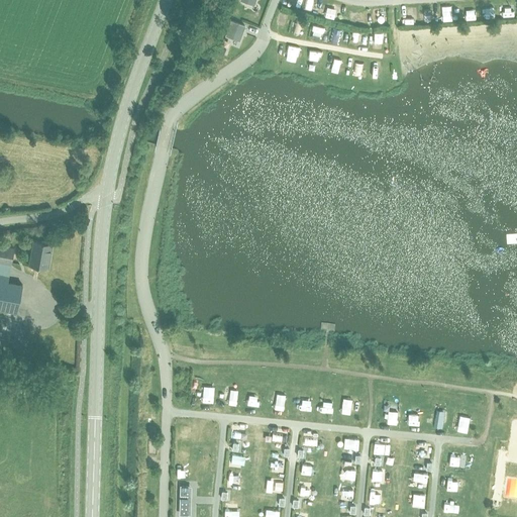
[(463,17),(474,16),(473,1),(462,2),(463,17)]
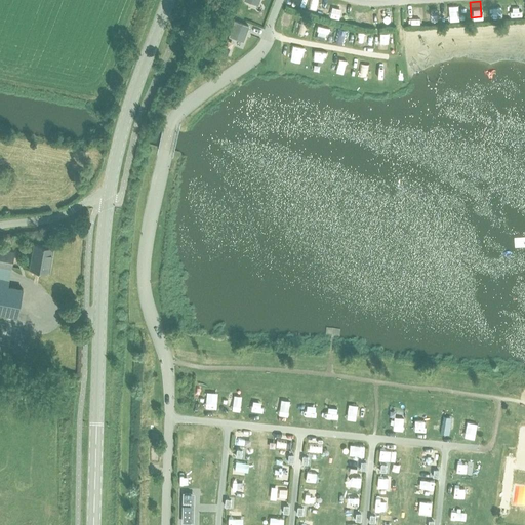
[(516,4),(515,14),(523,14),(523,4),(516,4)]
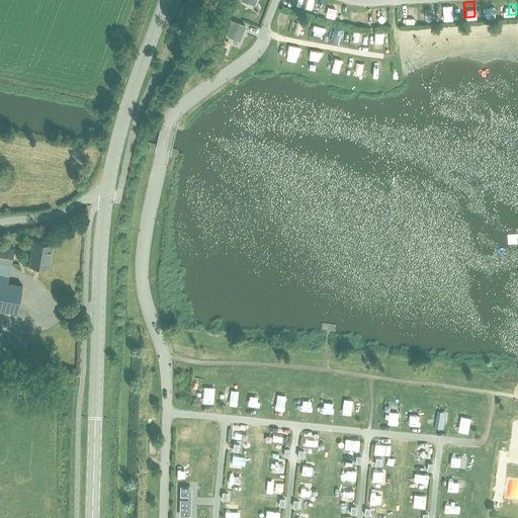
[(438,6),(439,16),(448,15),(447,5),(438,6)]
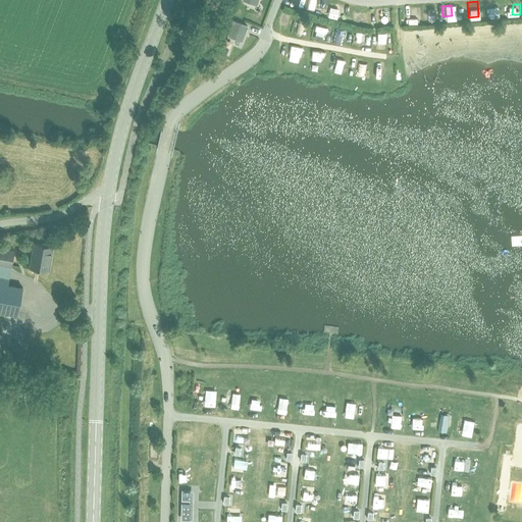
[(358,22),(360,12),(353,10),(351,20),(358,22)]
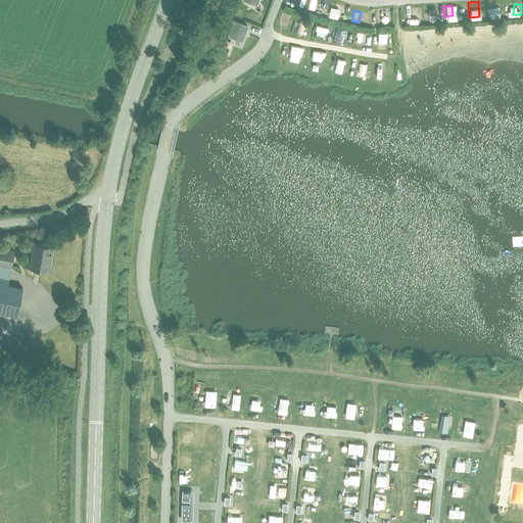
[(411,10),(400,10),(401,20),(412,20),(411,10)]
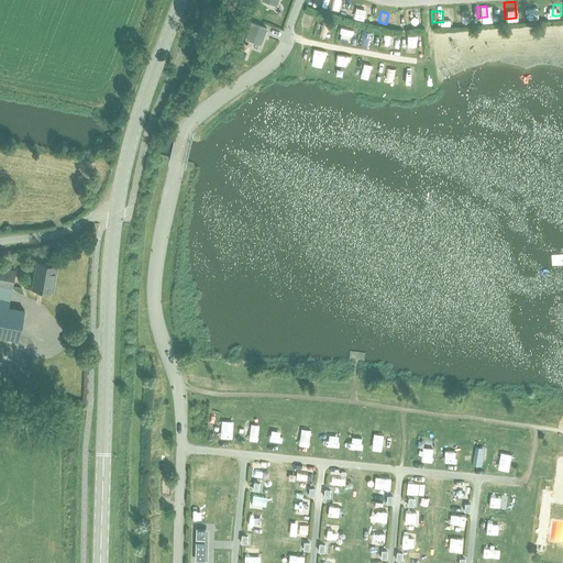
[(307,26),(311,15),(301,12),(298,23),(307,26)]
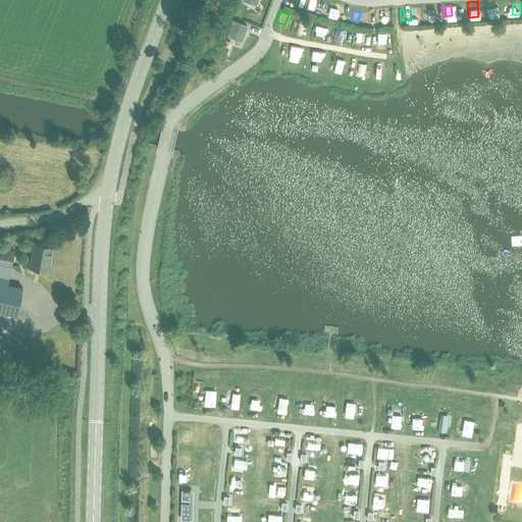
[(295,17),(293,28),(304,31),(306,20),(295,17)]
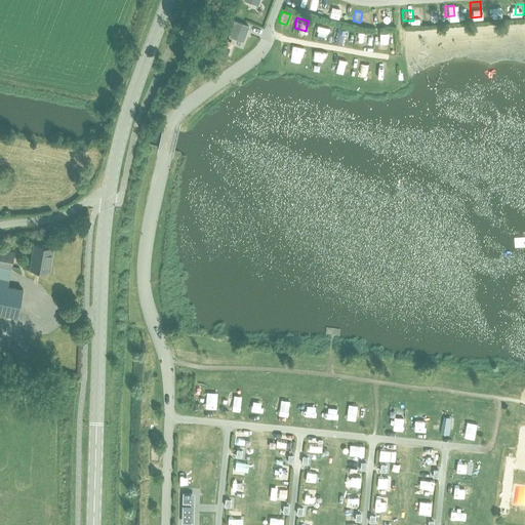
[(235,21),(230,37),(245,42),(250,27),(235,21)]
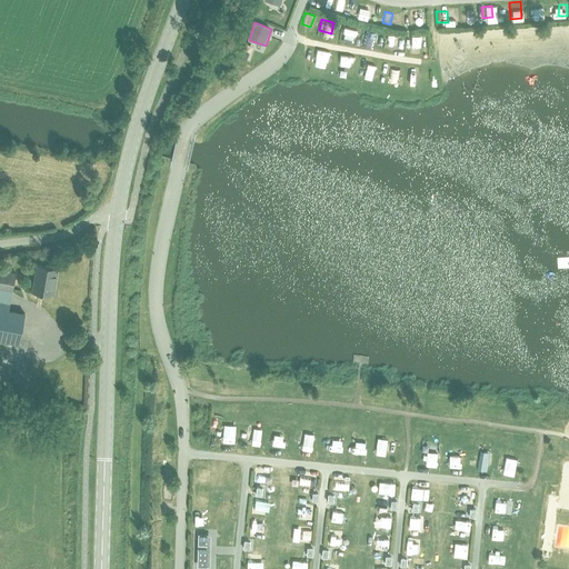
[(381,45),(395,47),(396,35),(383,32),(381,45)]
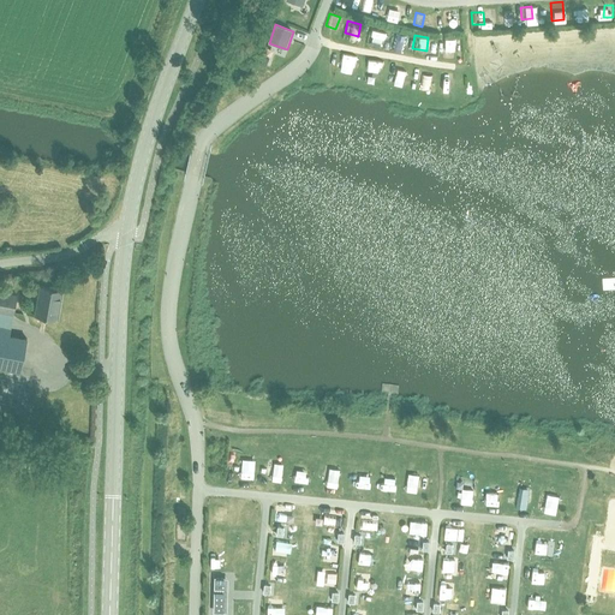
[(339,69),(357,72),(359,60),(341,57),(339,69)]
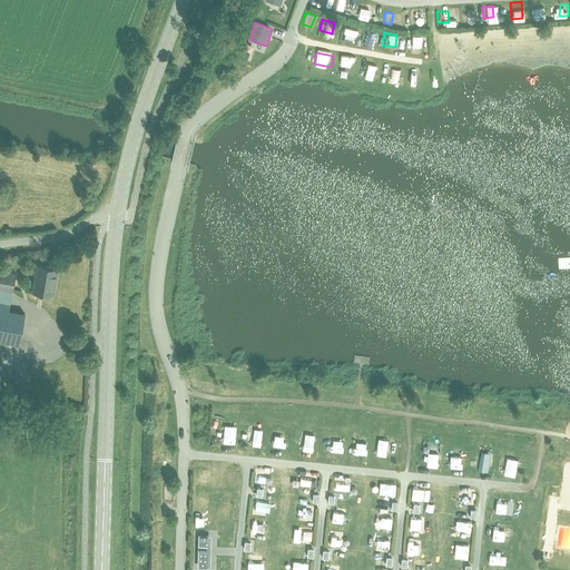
[(412,84),(422,81),(418,67),(409,70),(412,84)]
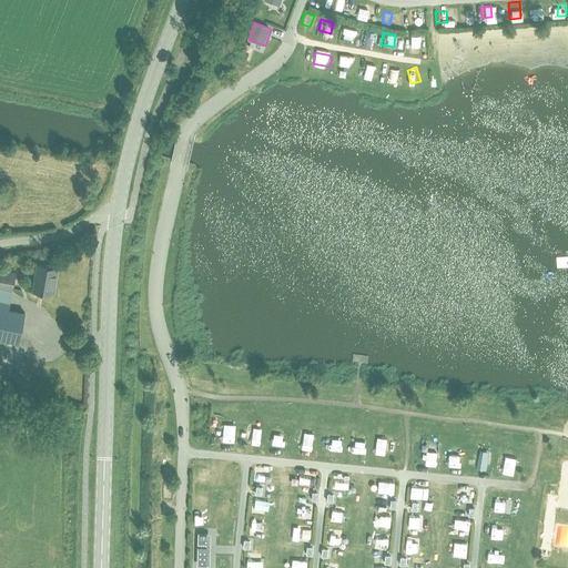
[(57,267),(37,264),(32,290),(52,293),(57,267)]
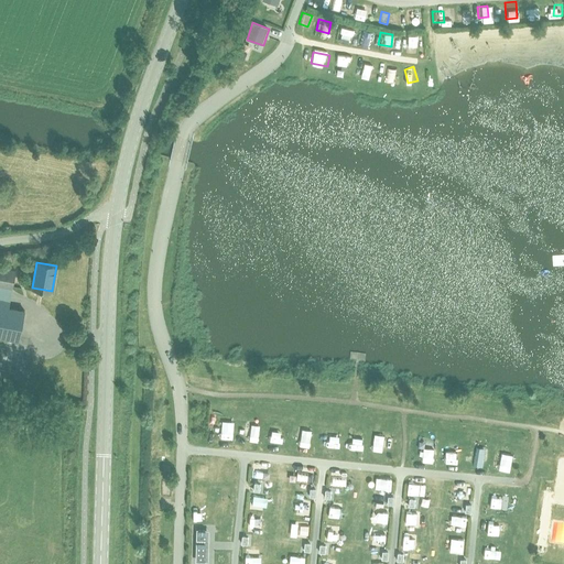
[(14,271),(0,268),(0,285),(11,288),(14,271)]
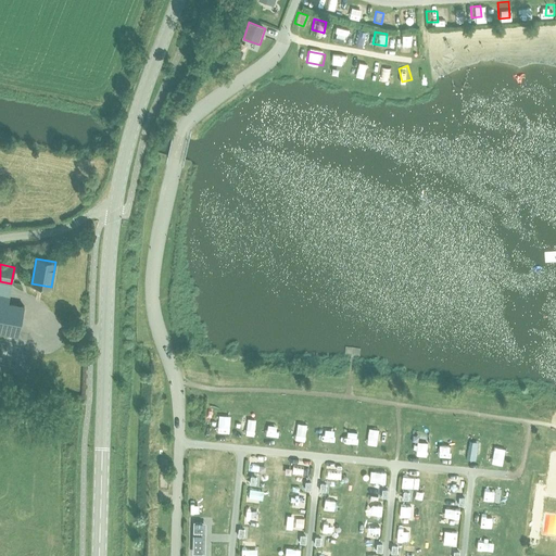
[(24,306),(0,301),(0,331),(17,336),(24,306)]
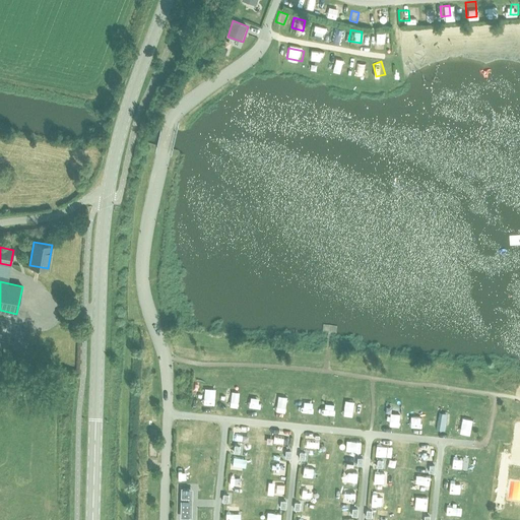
[(228,406),(230,392),(222,391),(220,405),(228,406)]
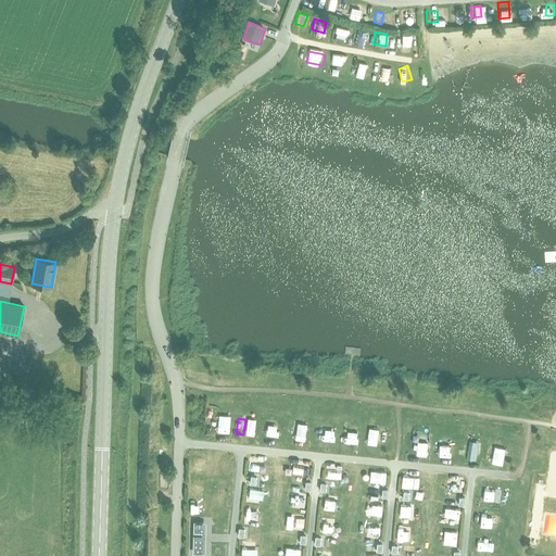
[(261,420),(260,437),(270,437),(272,421),(261,420)]
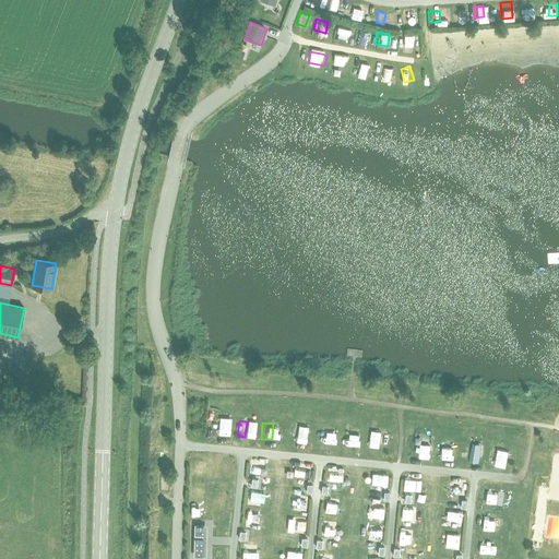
[(227,436),(227,425),(216,425),(216,436),(227,436)]
